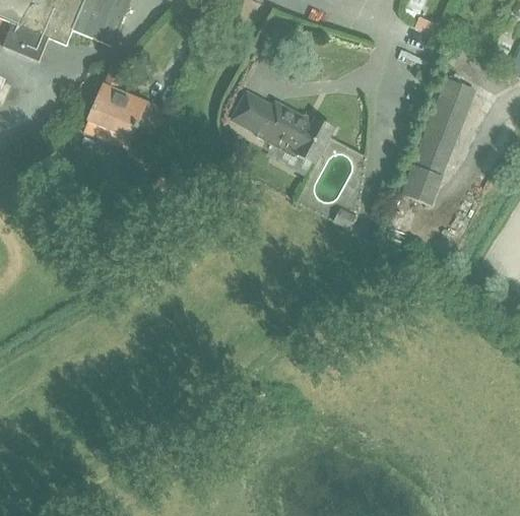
[(0,0),(0,16),(12,21),(2,45),(39,60),(48,37),(65,44),(72,28),(110,45),(128,0),(0,0)]
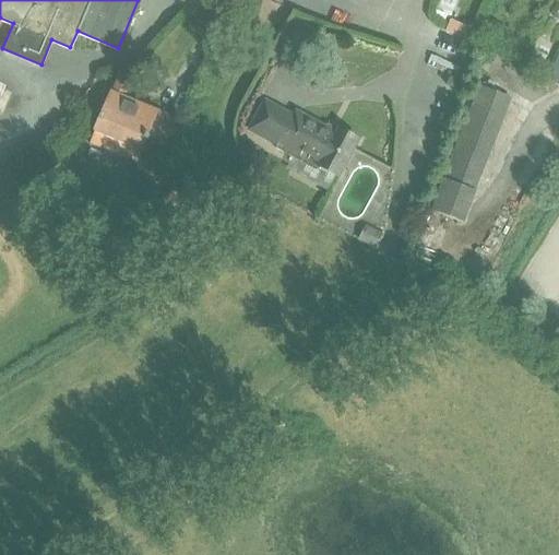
[(421,0),(420,3),(436,9),(439,0),(421,0)]
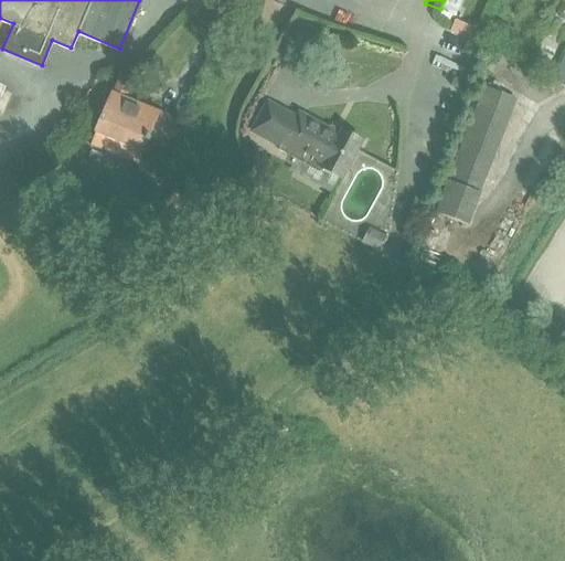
[(564,48),(552,77),(564,83),(564,80),(564,48)]
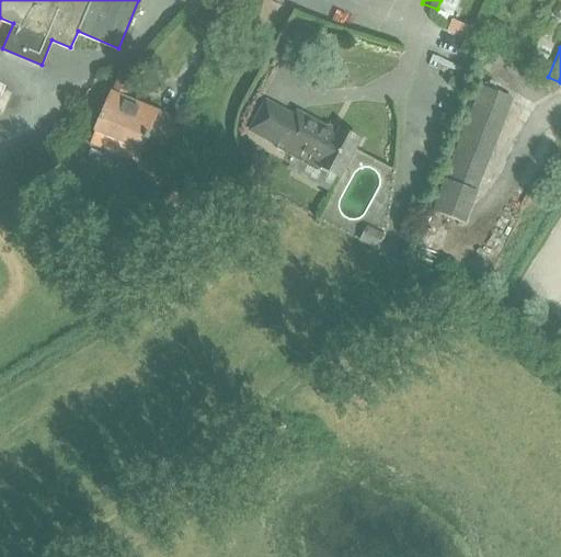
[(112,89),(90,140),(136,160),(146,137),(168,146),(180,117),(124,94),(130,79),(118,75),(112,89)]
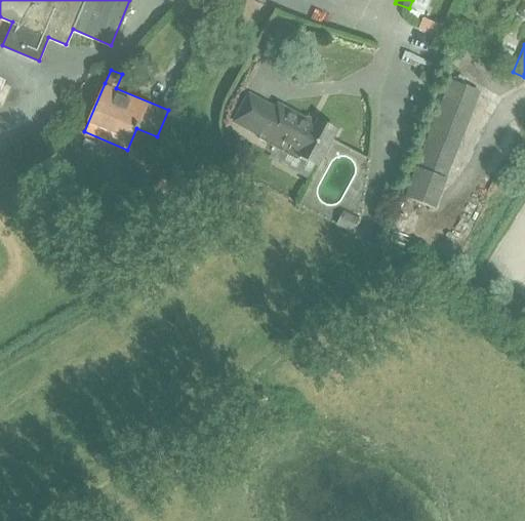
[(444,175),(477,89),(449,78),(416,165),(417,165),(406,196),(434,206),(445,176),(444,175)]
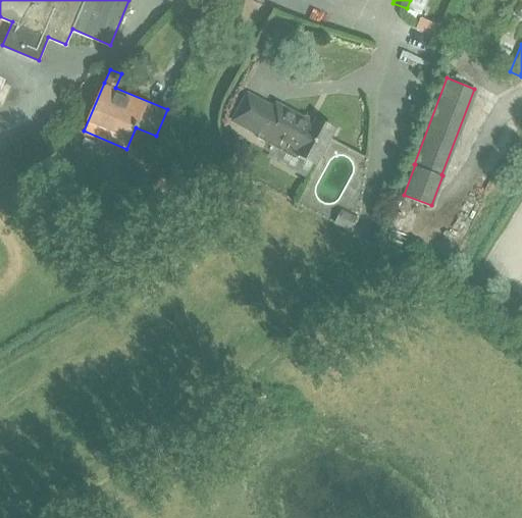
[(315,162),(334,127),(316,117),(313,121),(275,101),(273,105),(246,90),(231,117),(259,132),(257,136),(296,156),(298,153),(315,162)]
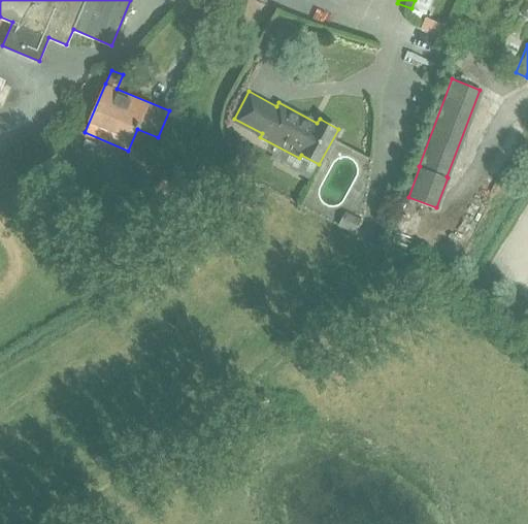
[(352,211),(344,226),(356,232),(363,218),(352,211)]
